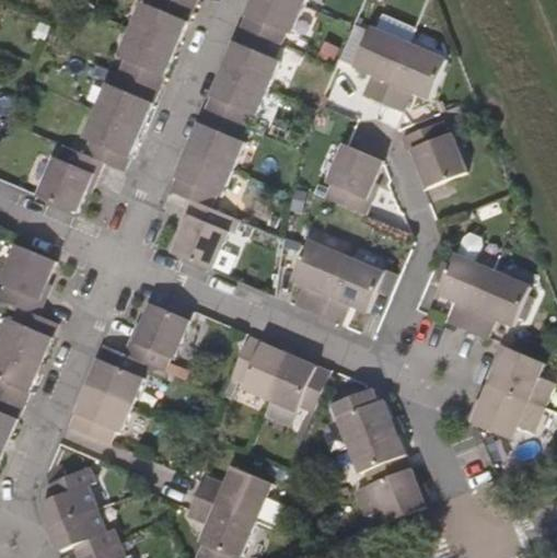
[(126,26),(173,47),(190,4),(180,0),(142,0),(142,1),(138,0),(126,26)]
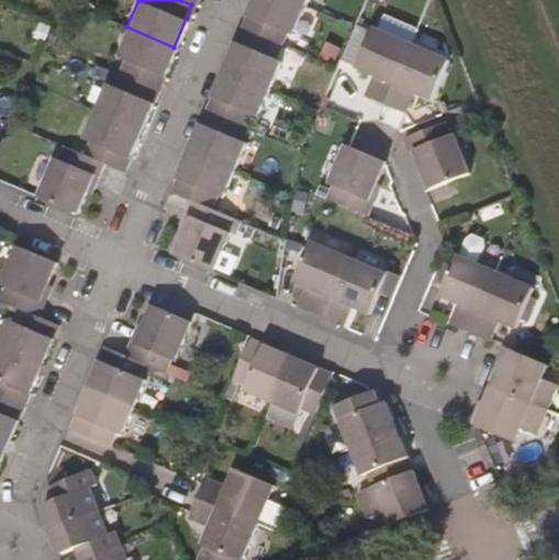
[(249,0),(239,26),(281,44),(287,31),(294,34),(305,7),(290,0),(249,0)]
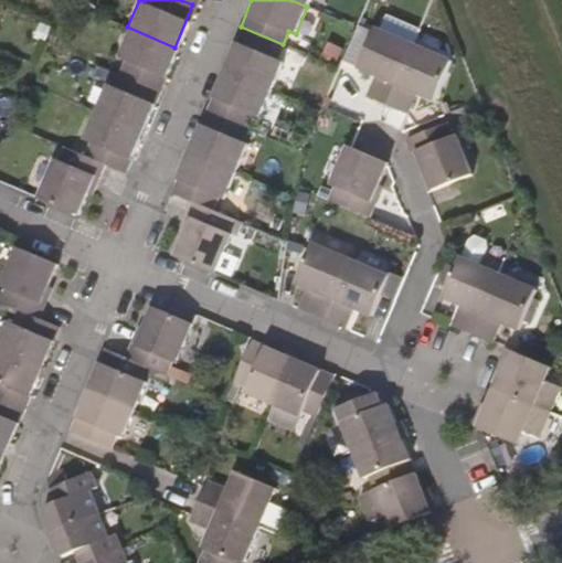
[(383,105),(410,43),(371,25),(353,66),(372,75),(363,96),(383,105)]
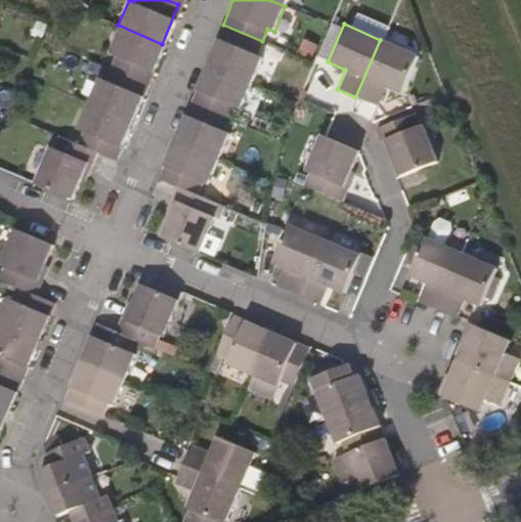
[(106,64),(146,82),(162,44),(118,25),(106,50),(112,52),(106,64)]
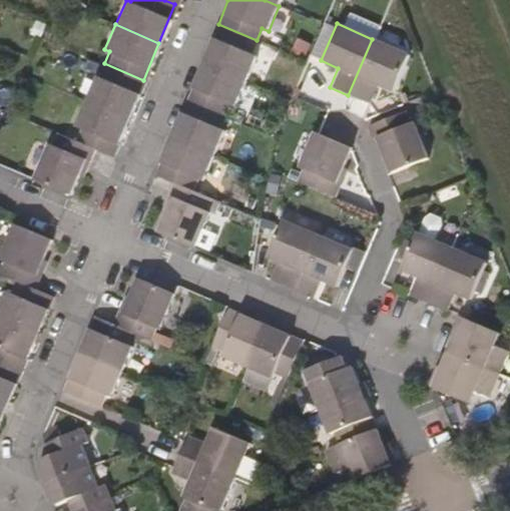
[(257,40),(218,24),(202,61),(246,80),(257,56),(251,53),(257,40)]
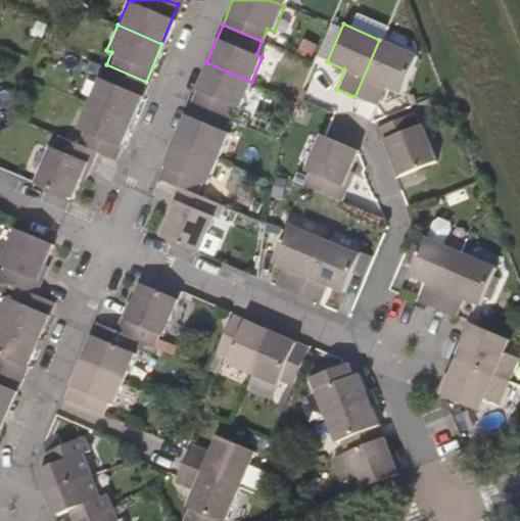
[(379,40),(355,97),(373,104),(381,85),(398,92),(415,55),(379,40)]
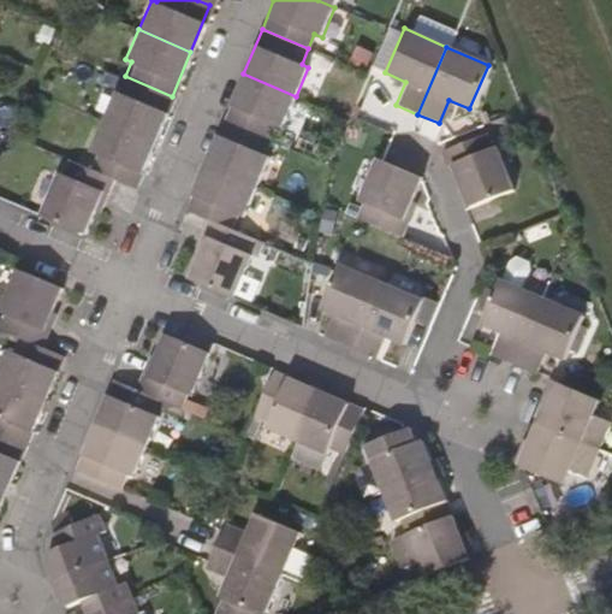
[(296,96),(243,74),(224,119),(271,139),(275,125),(283,128),(296,96)]
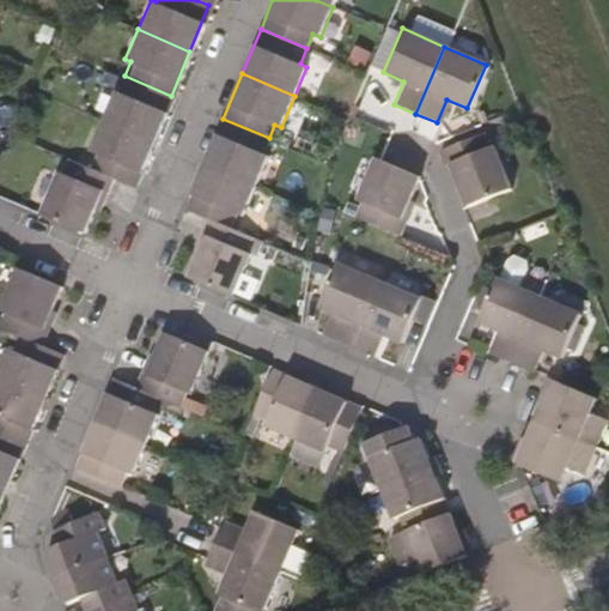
[(99,119),(151,141),(171,96),(125,76),(119,92),(111,89),(99,119)]
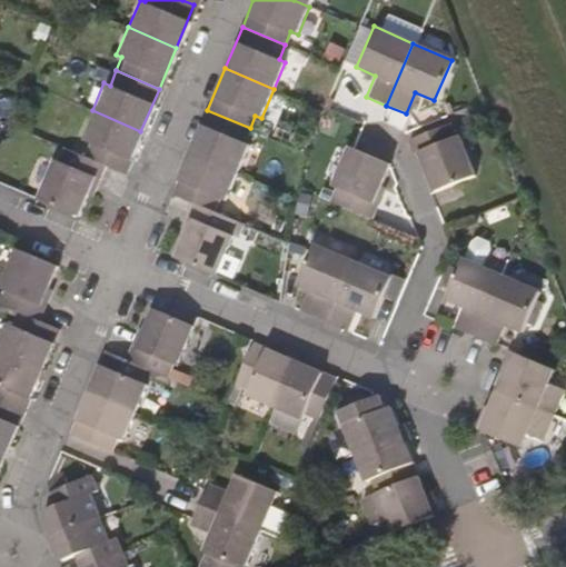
[(102,162),(123,171),(140,131),(92,110),(80,138),(86,141),(81,153),(102,162)]
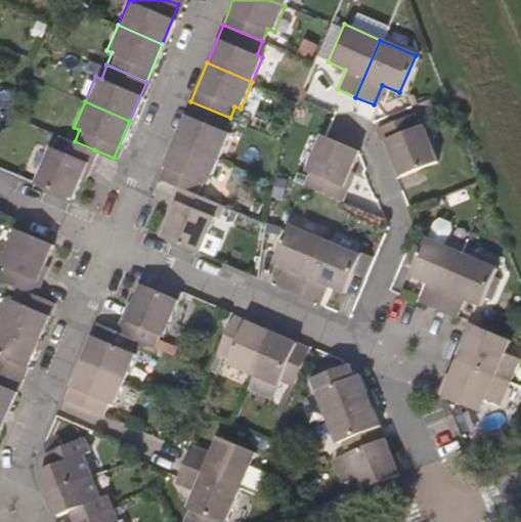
[(174,139),(219,159),(229,134),(225,131),(230,118),(190,101),(174,139)]
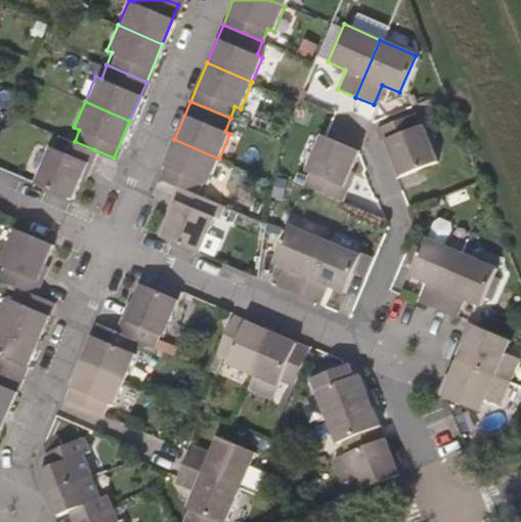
[(375,127),(380,142),(384,140),(399,176),(434,161),(420,125),(417,126),(410,114),(375,127)]
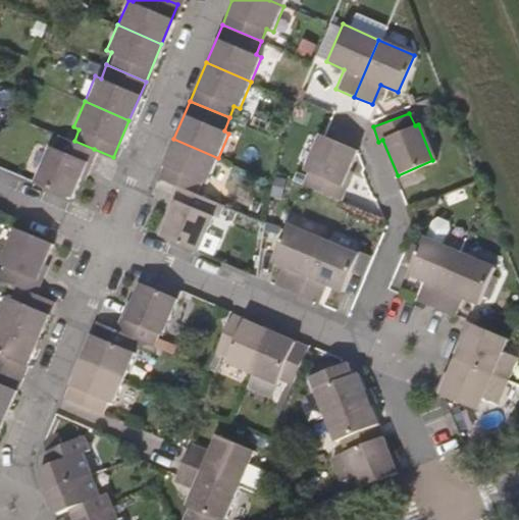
[(74,141),(57,133),(52,147),(48,145),(32,180),(69,197),(84,161),(89,163),(94,149),(74,141)]
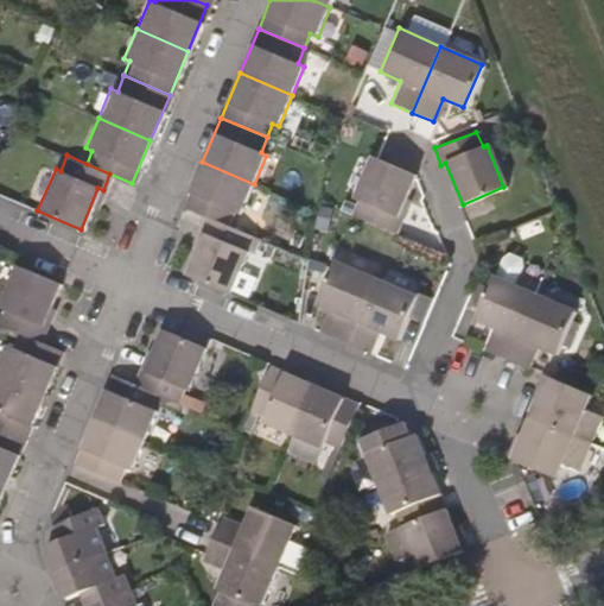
[(351,214),(394,233),(400,218),(394,215),(412,174),(369,157),(353,197),(357,200),(351,214)]
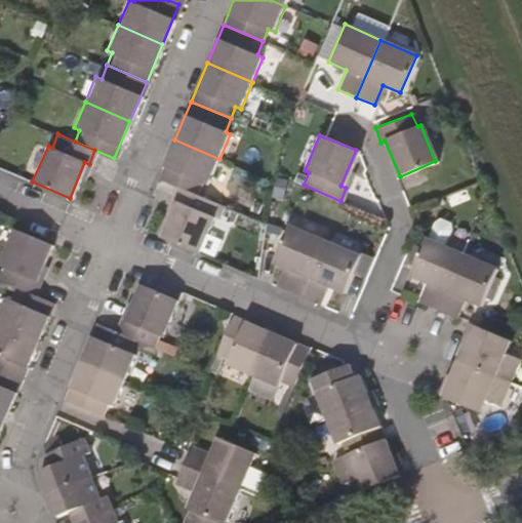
[(219,159),(174,139),(159,177),(179,187),(198,194),(204,184),(209,186),(219,159)]
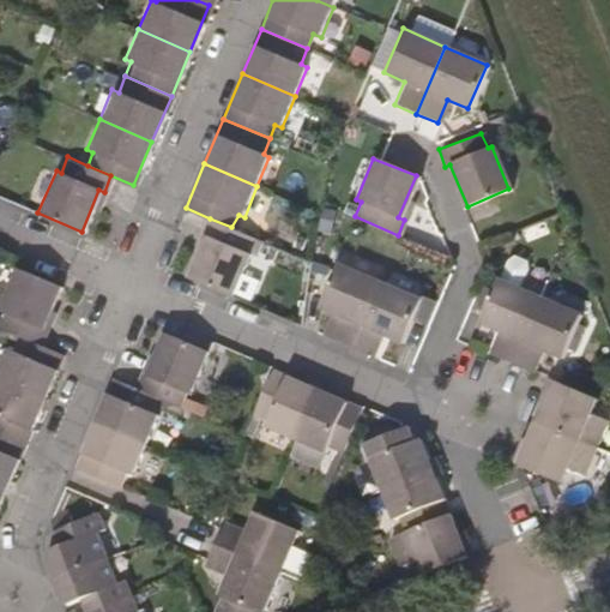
[(231,227),(210,219),(204,233),(209,237),(191,279),(233,297),(249,256),(245,252),(252,235),(231,227)]
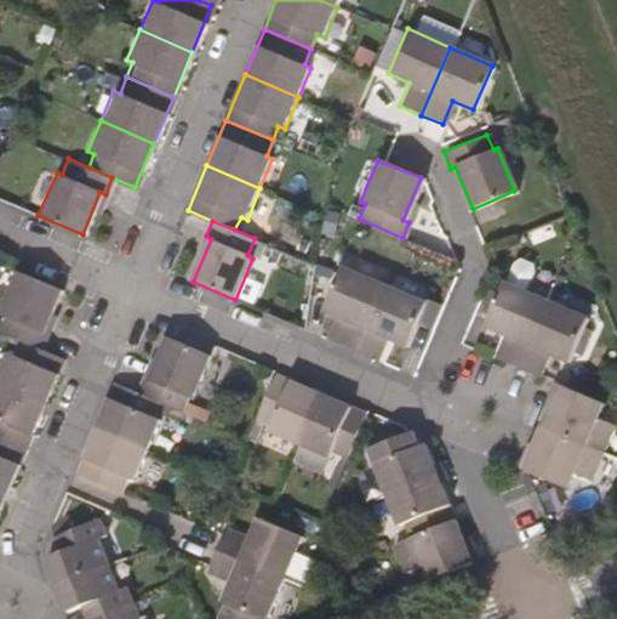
[(512,266),(504,283),(526,293),(533,276),(533,271),(531,265),(520,259),(514,262),(512,266)]
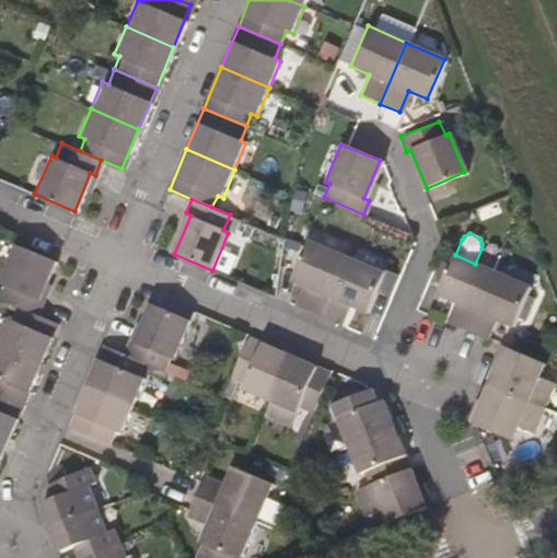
[(299,307),(320,315),(346,255),(308,237),(290,278),(300,283),(309,286),(299,307)]
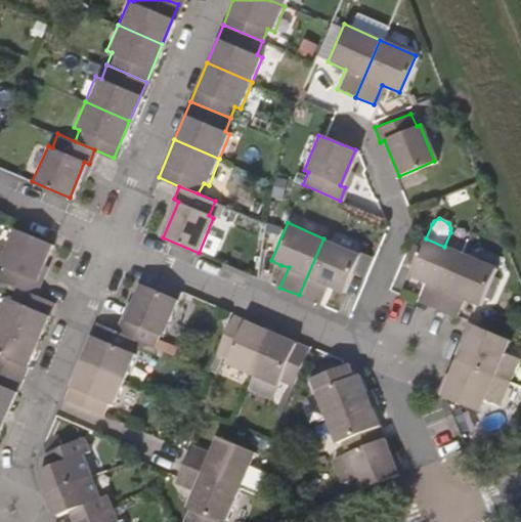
[(0,277),(12,284),(32,292),(37,278),(34,276),(48,243),(12,227),(0,254),(0,263),(0,277)]
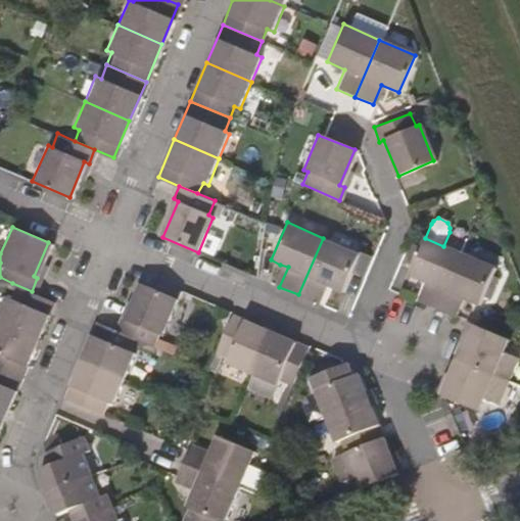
[(323,238),(298,294),(318,302),(326,283),(341,289),(350,269),(358,252),(323,238)]
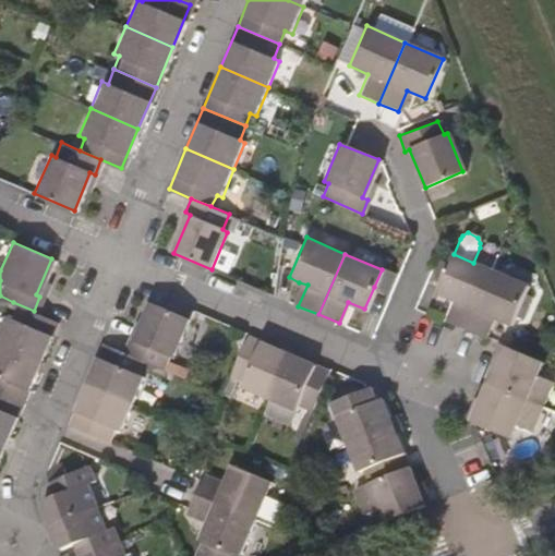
[(446,319),(466,328),(491,270),(473,263),(454,254),(449,262),(442,279),(435,293),(454,301),(446,319)]
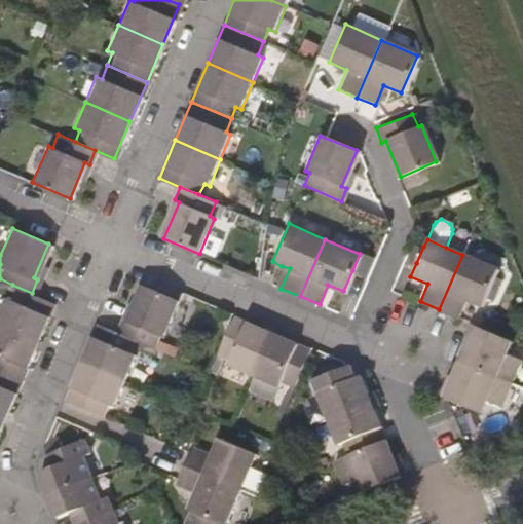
[(404,258),(416,263),(423,247),(410,241),(404,258)]
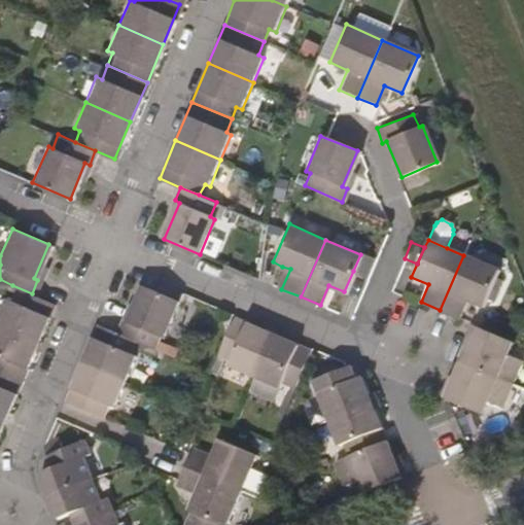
[(367,276),(374,260),(360,254),(353,271),(367,276)]
